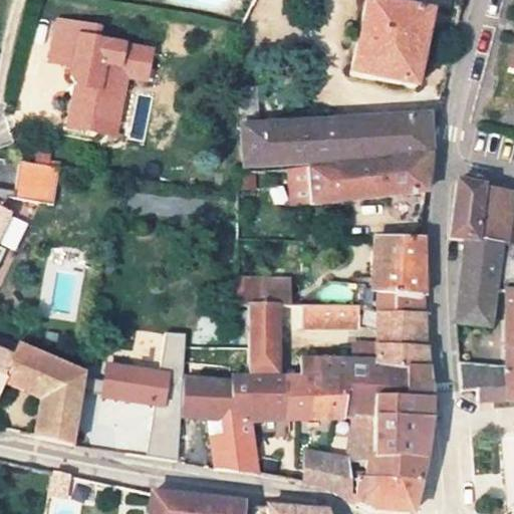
[(371,0),(368,0),(353,73),(419,86),(426,54),(438,56),(441,42),(429,39),(435,12),(371,0)]
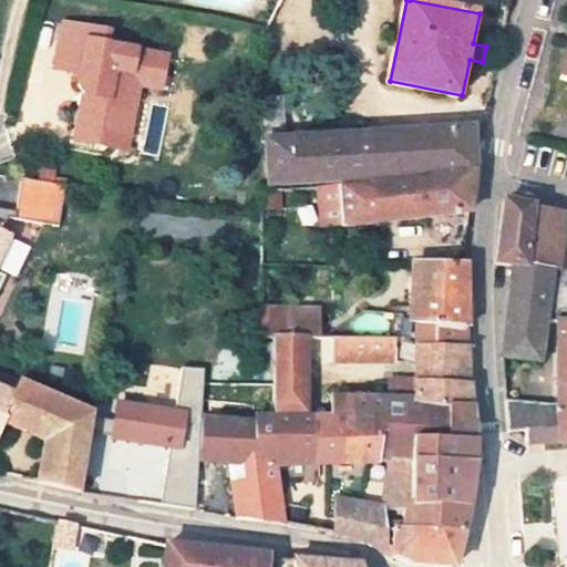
[(73,136),(102,143),(125,148),(140,81),(134,73),(138,48),(110,42),(113,28),(65,20),(58,63),(82,70),(79,82),(85,92),(73,136)]
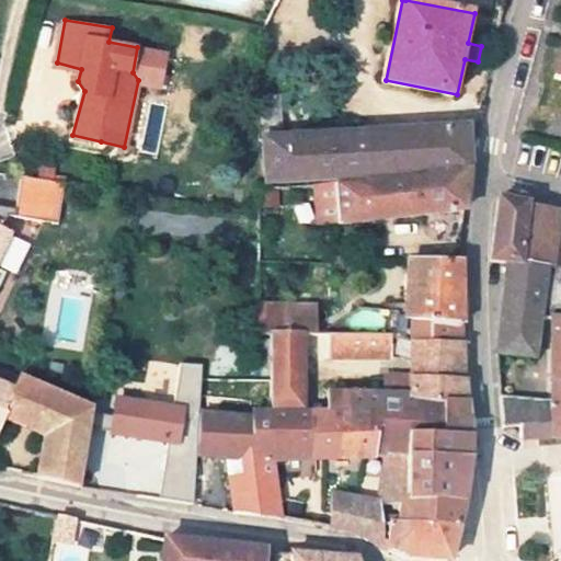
[(133,72),(138,80),(161,84),(167,54),(137,47),(133,72)]
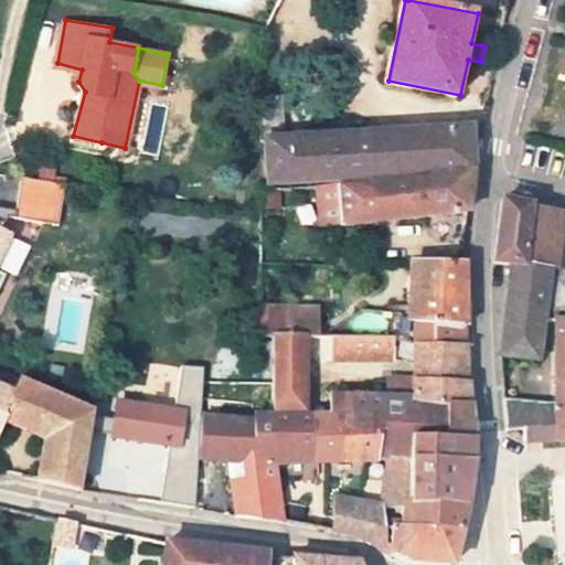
[(181,119),(187,95),(164,89),(159,114),(181,119)]
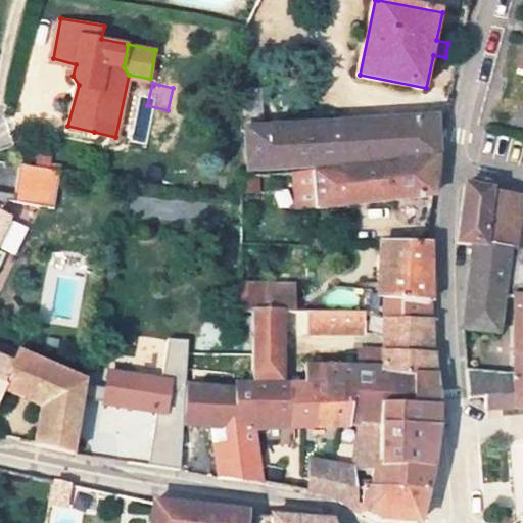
[(244,133),(249,174),(313,168),(439,156),(440,149),(448,112),(262,131),(266,94),(243,92),(242,96),(240,128),(240,132),(244,133)]
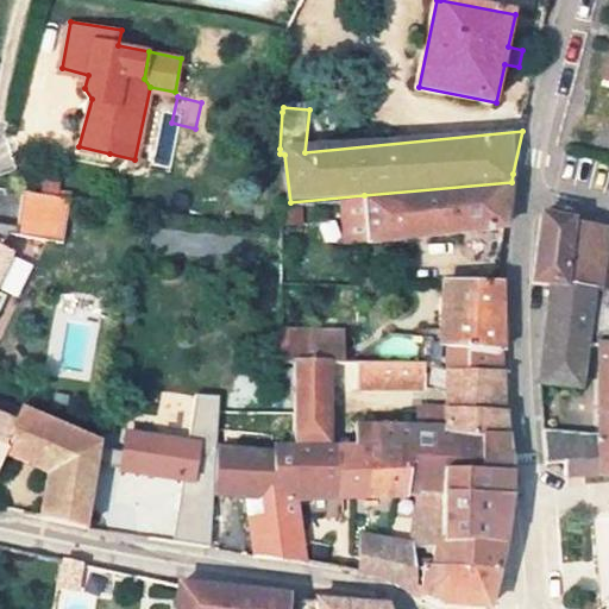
[(369,238),(507,224),(512,182),(364,195),(369,238)]
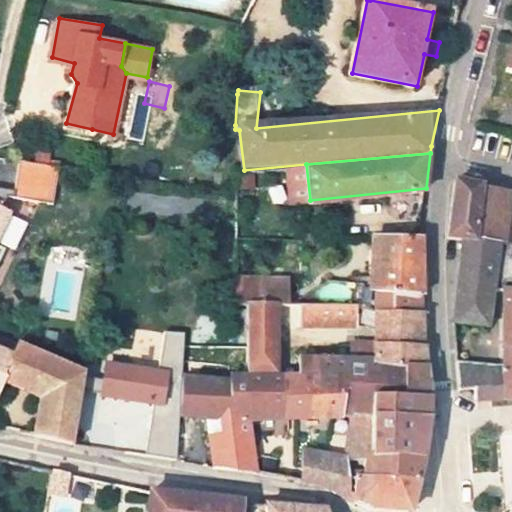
[(64,168),(26,162),(20,191),(0,188),(0,269),(9,250),(0,245),(15,213),(6,209),(11,199),(12,197),(32,200),(58,205),(64,168)]
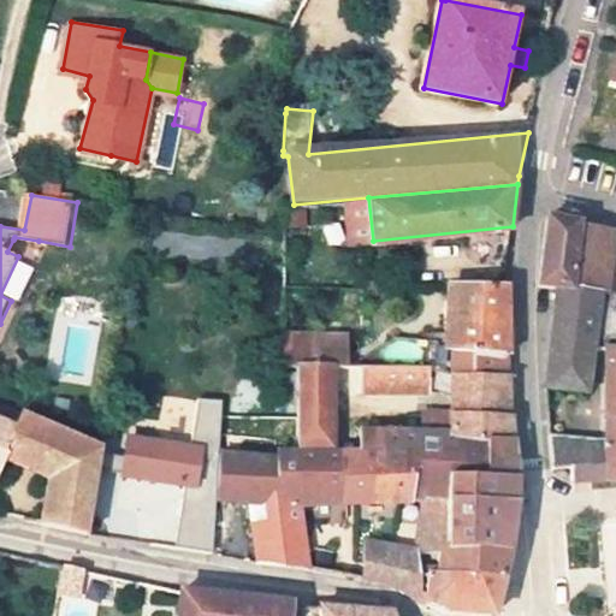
[(538,283),(562,288),(591,294),(615,297),(615,235),(548,224),(538,283)]
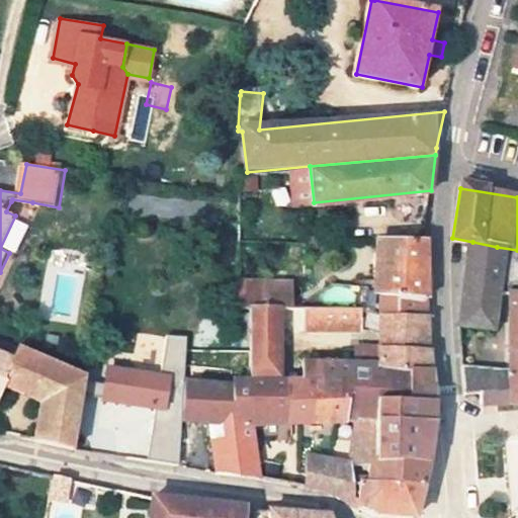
[(360,308),(379,309),(428,310),(429,240),(423,240),(383,240),(380,287),(360,286),(360,308)]
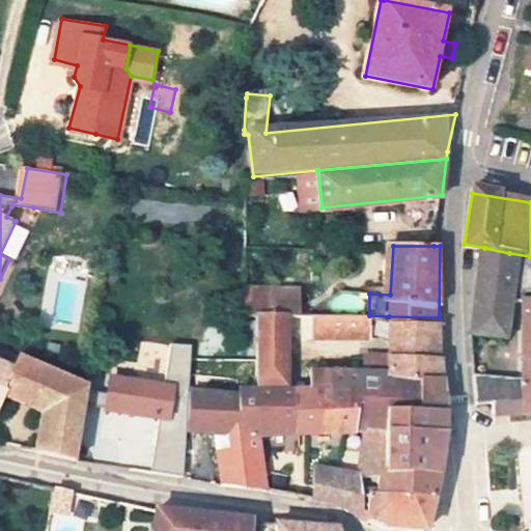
[(475,302),(471,331),(493,332),(502,295),(509,253),(484,248),(475,302)]
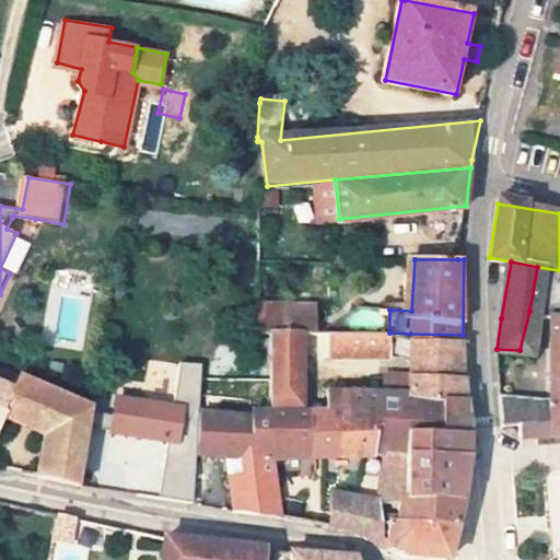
[(529,311),(547,313),(559,314),(559,270),(537,267),(529,311)]
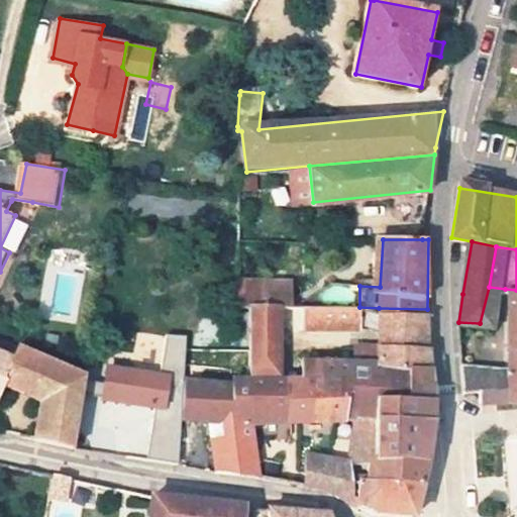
[(302,305),(352,307),(357,307),(359,307),(359,286),(321,286),(322,281),(237,278),(235,303),(243,304),(272,304),(302,305)]
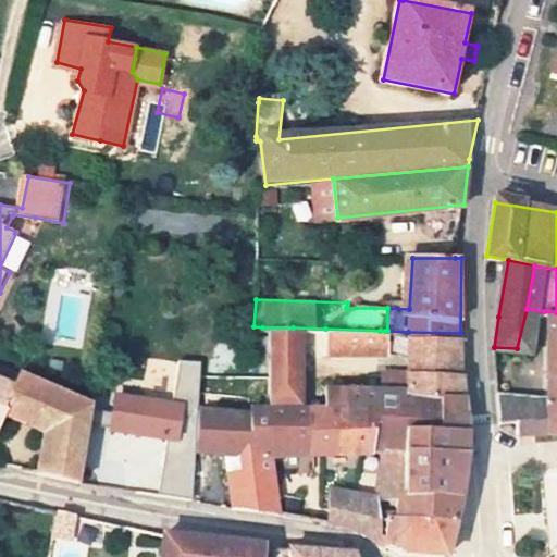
[(556,428),(556,312),(544,311),(547,382),(497,385),(498,419),(512,417),(515,429),(556,428)]
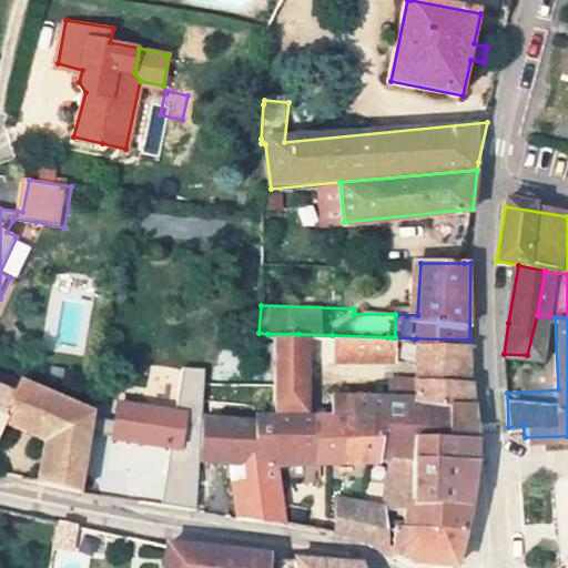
[(267,334),(262,399),(293,399),(296,355),(298,334),(267,334)]
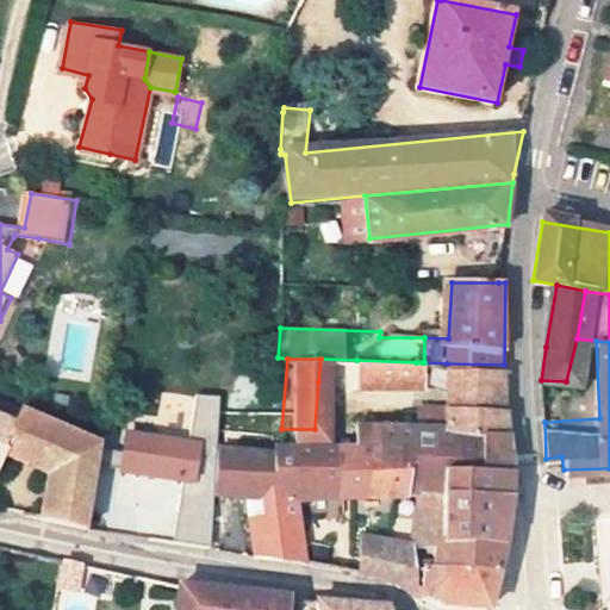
[(416,362),(356,360),(355,387),(387,388),(387,384),(422,384),(422,362),(416,362)]
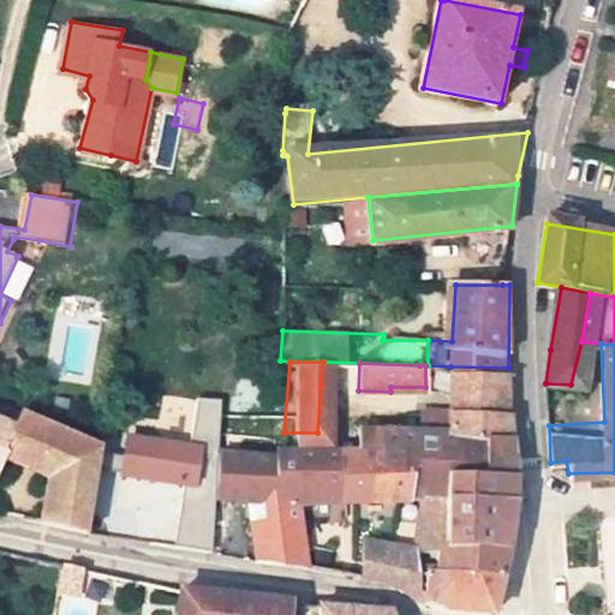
[(416,415),(415,425),(512,430),(511,406),(509,398),(508,368),(451,366),(449,401),(422,399),(421,415),(416,415)]
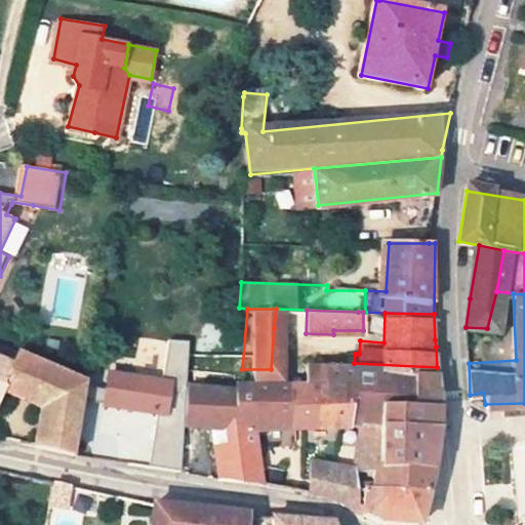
[(46,403),(36,444),(77,450),(95,380),(0,347),(0,405),(6,389),(46,403)]
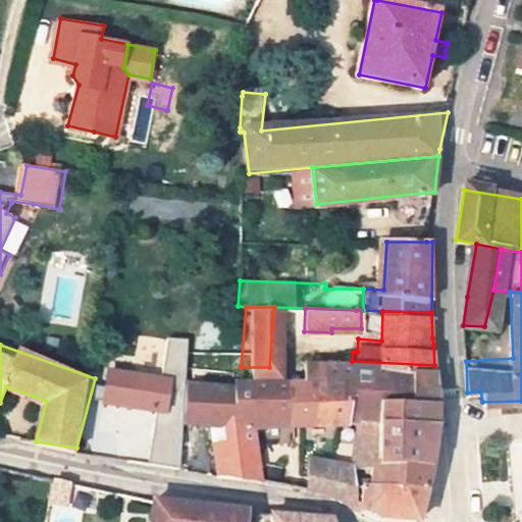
[(435,375),(434,365),(352,361),(304,359),(305,367),(269,367),(241,367),(241,376),(181,377),(180,418),(219,419),(219,472),(247,476),(258,478),(267,479),(278,481),(298,485),(315,489),(323,491),(332,494),(340,497),(346,500),(356,504),(357,483),(358,460),(372,460),(368,396),(399,395),(401,374),(435,375)]
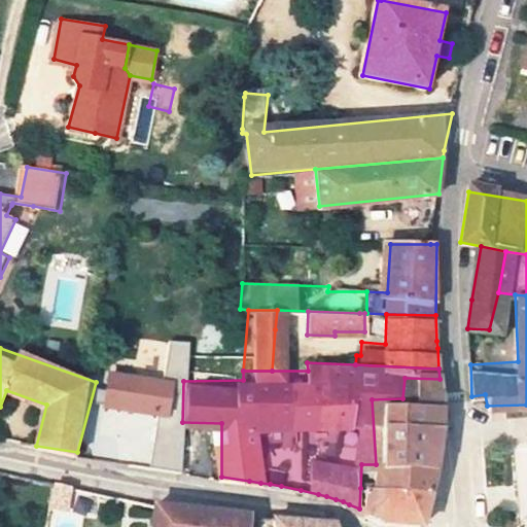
[(167,416),(172,383),(111,374),(106,407),(167,416)]
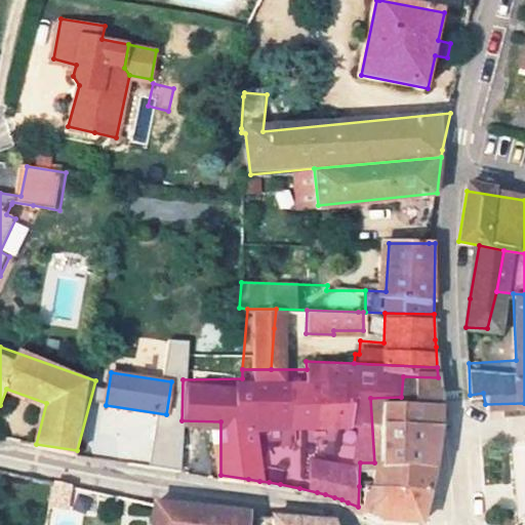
[(374,462),(432,465),(436,442),(438,430),(440,419),(440,412),(440,401),(438,377),(403,376),(401,397),(370,398),(374,462)]
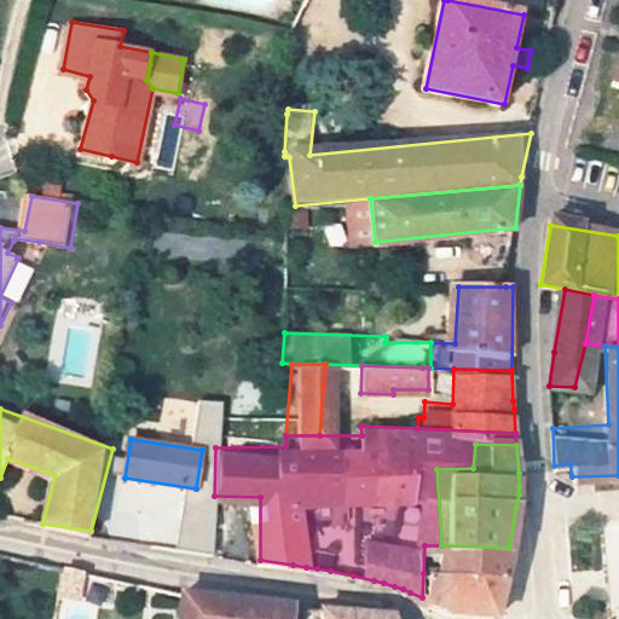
[(423,573),(502,576),(509,548),(441,545),(424,545),(423,573)]
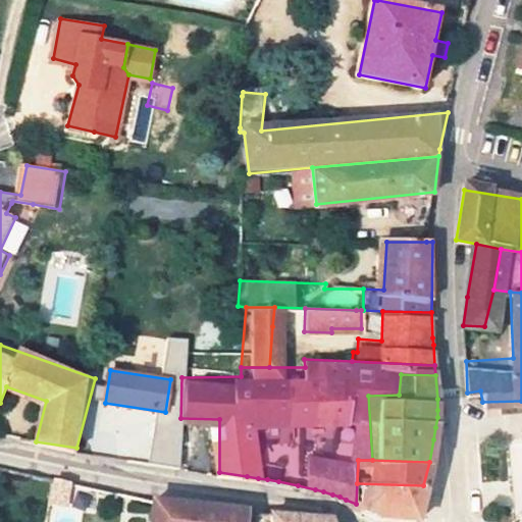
[(357,483),(356,504),(371,510),(415,513),(423,485),(357,483)]
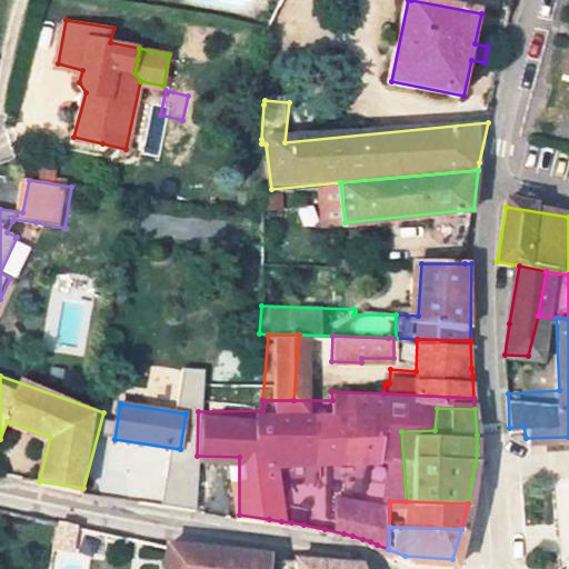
[(169,541),(165,568),(267,568),(268,556),(169,541)]
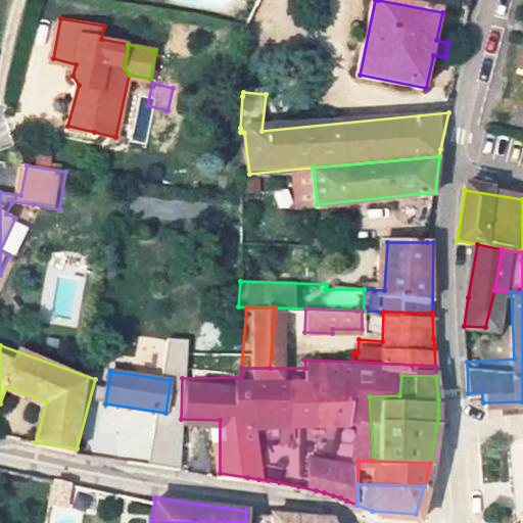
[(329,522),(326,515),(269,511),(274,522),(329,522)]
